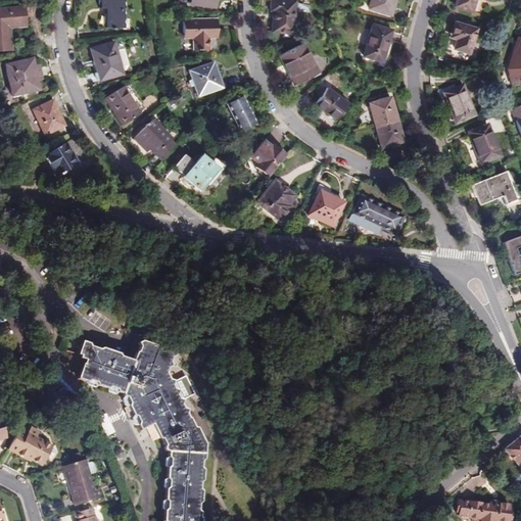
[(126,25),(127,0),(102,0),(103,4),(109,4),(108,24),(126,25)]
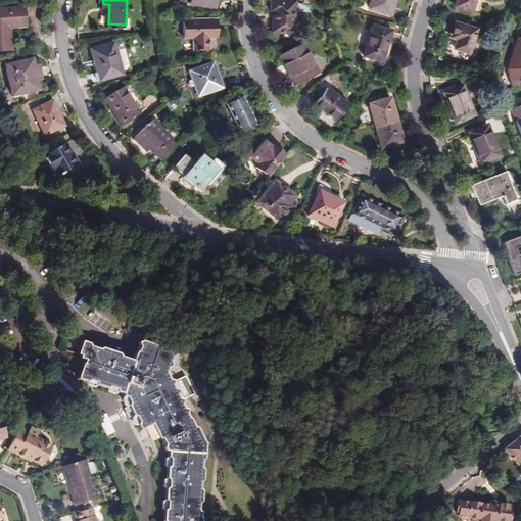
[(294,31),(297,0),(272,0),(272,8),(275,8),(274,29),(294,31)]
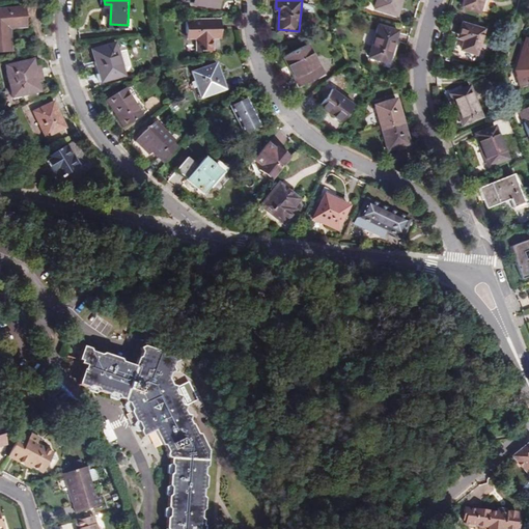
[(399,14),(402,0),(378,0),(377,6),(399,14)]
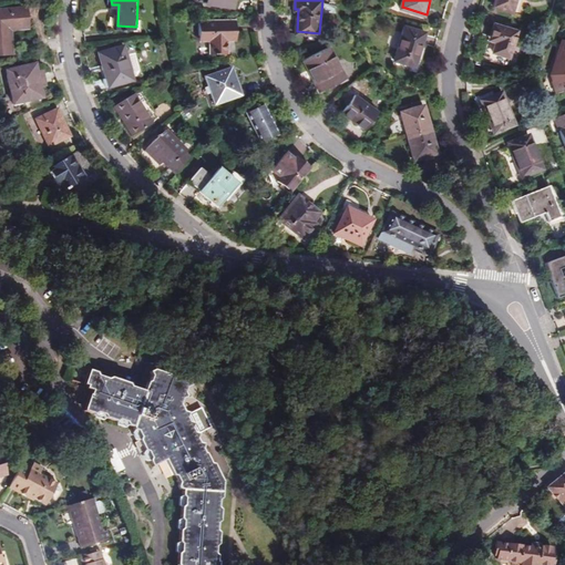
[(495,0),(493,8),(512,13),(515,0),(495,0)]
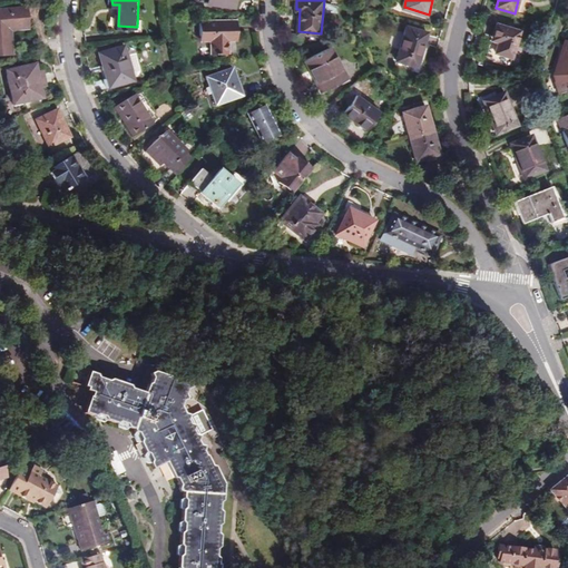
[(526,16),(532,0),(522,0),(519,12),(526,16)]
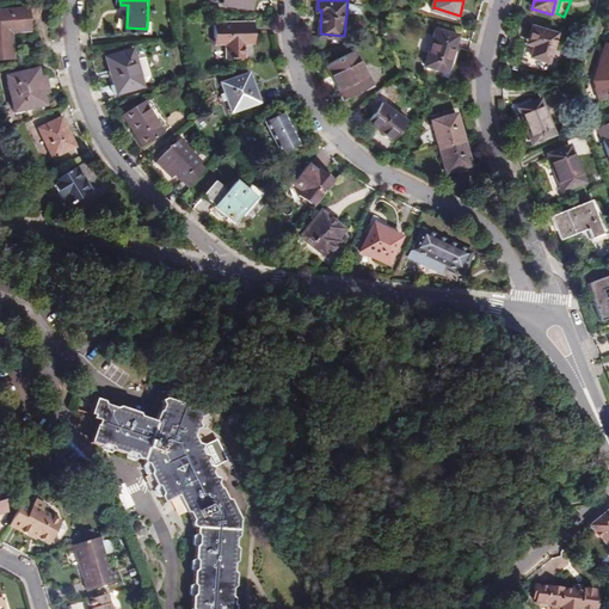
[(32,29),(31,8),(0,10),(0,59),(13,59),(13,30),(32,29)]
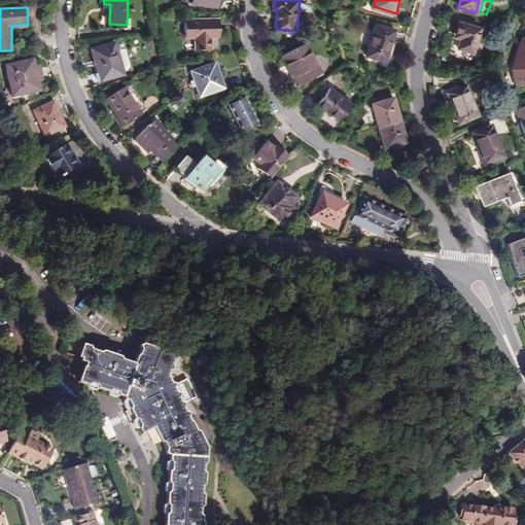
[(220,34),(219,18),(186,19),(186,35),(197,35),(198,47),(212,47),(211,34),(220,34)]
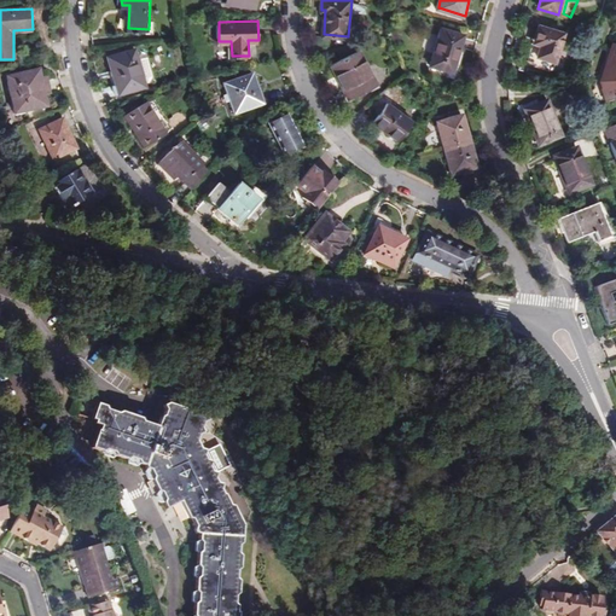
[(540,25),(535,39),(542,41),(541,45),(534,42),(533,45),(529,60),(535,63),(535,65),(552,70),(564,33),(540,25)]
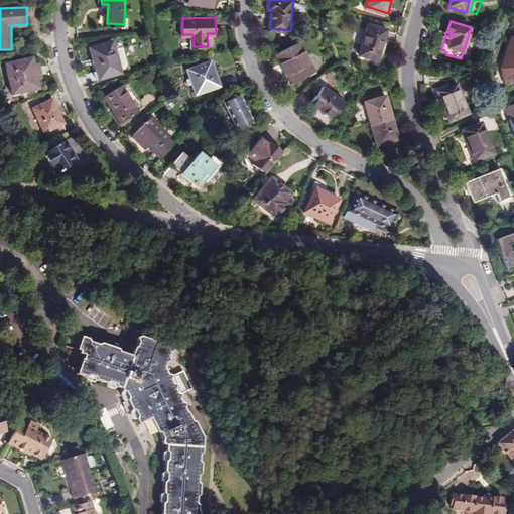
[(378,58),(383,39),(387,27),(369,22),(360,52),(378,58)]
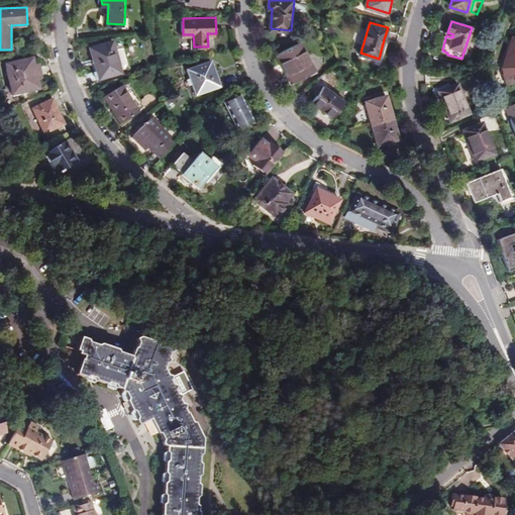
[(514,36),(512,36),(502,69),(503,73),(502,73),(506,85),(514,82),(514,36)]
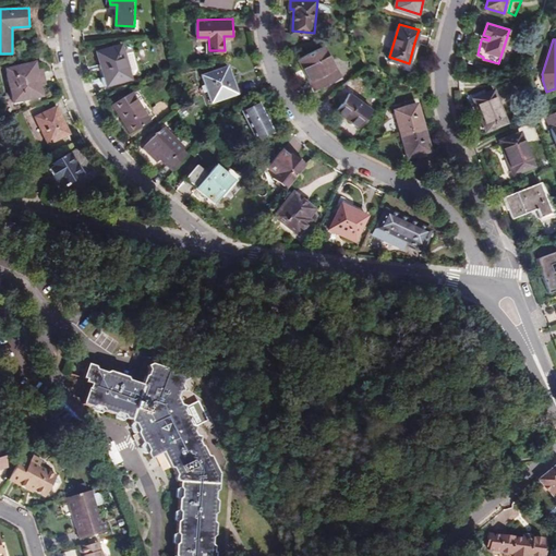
[(135,74),(124,41),(100,48),(109,73),(105,74),(108,84),(135,74)]
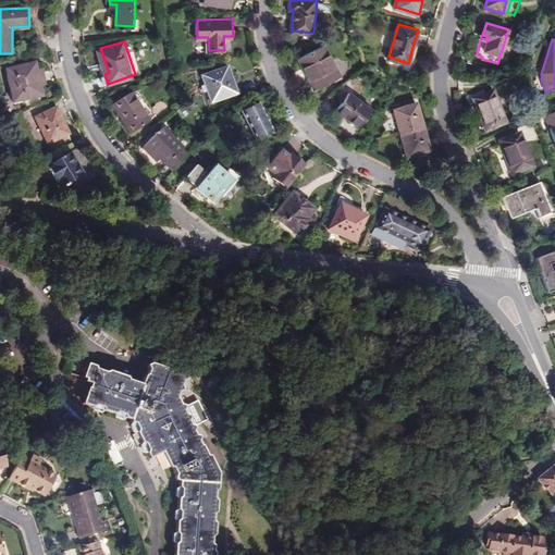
[(418,45),(414,42),(408,63),(412,64),(418,45)]
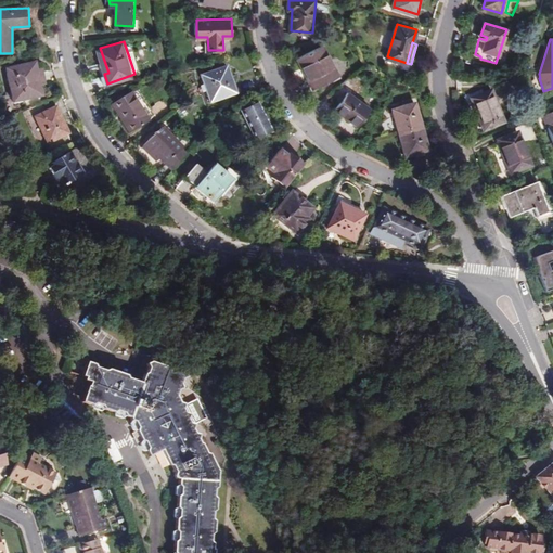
[(339,75),(323,44),(299,58),(316,88),(339,75)]
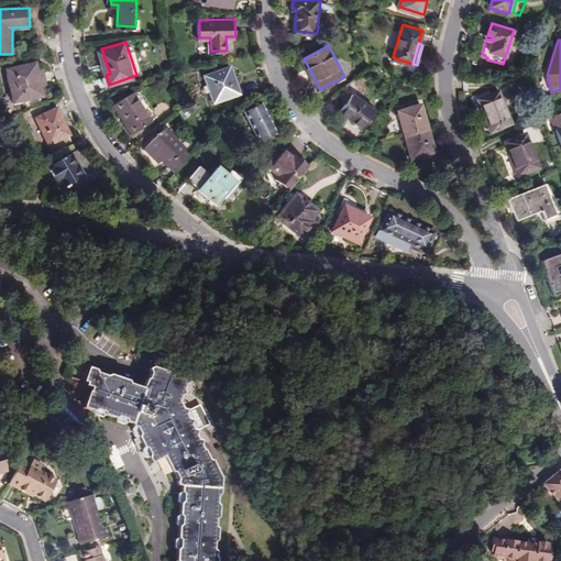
[(44,97),(37,65),(9,70),(17,103),(44,97)]
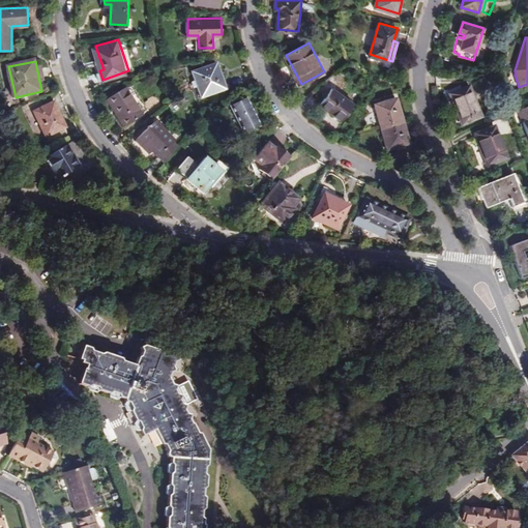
[(229,87),(220,61),(196,69),(205,96),(229,87)]
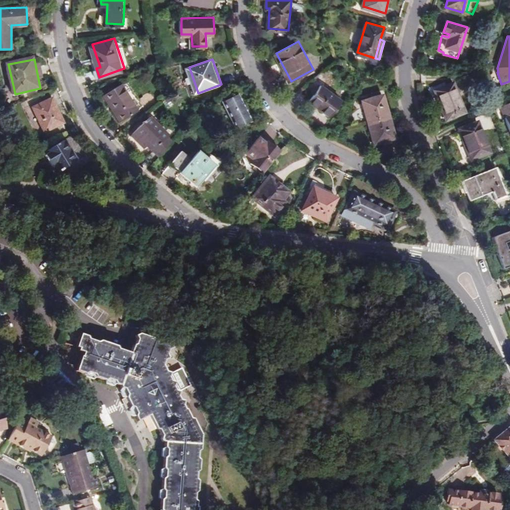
[(123,119),(140,107),(122,81),(105,92),(123,119)]
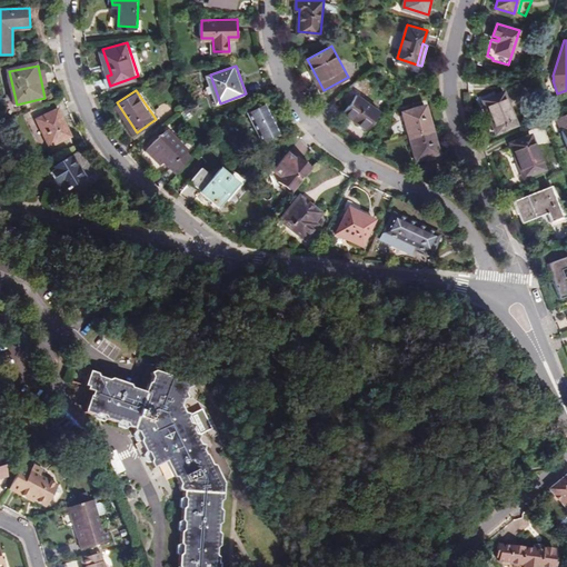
[(380,109),(357,93),(345,112),(369,128),(380,109)]
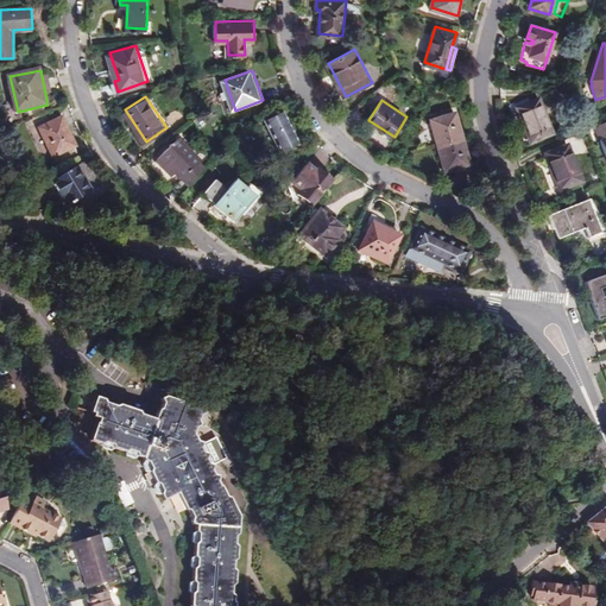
[(551,136),(538,100),(516,108),(529,144),(551,136)]
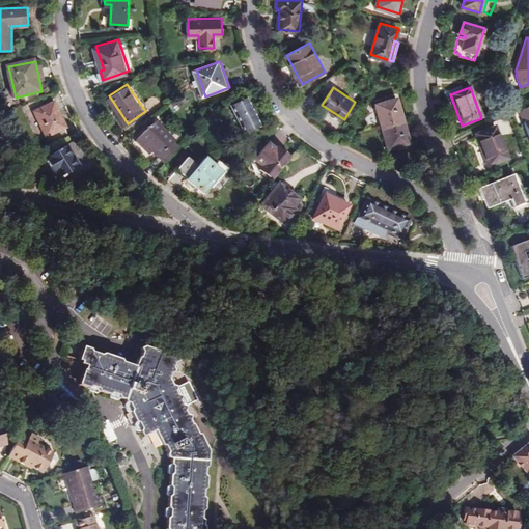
[(265,121),(251,93),(235,102),(249,129),(265,121)]
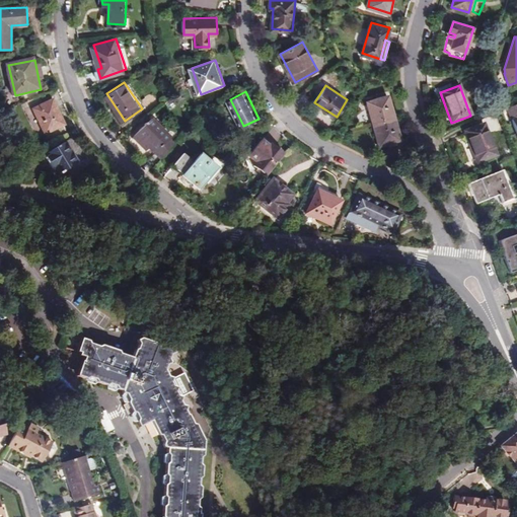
[(401,138),(388,95),(368,101),(381,144),(401,138)]
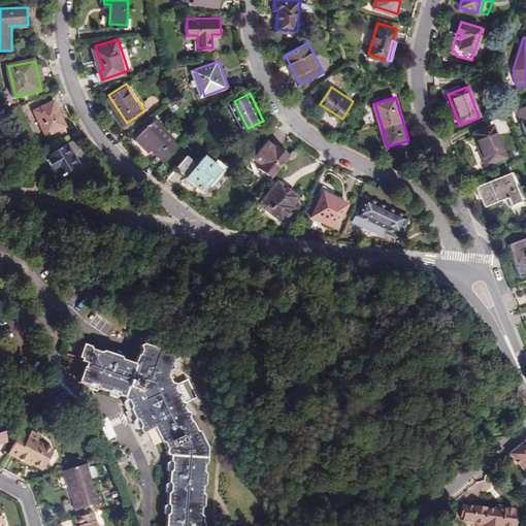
[(51,135),(68,125),(55,103),(36,112),(51,135)]
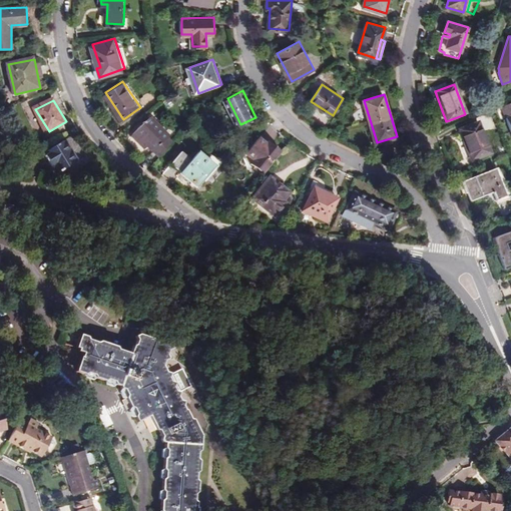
[(157,138),(167,147),(181,131),(178,128),(180,125),(161,107),(142,127),(147,133),(150,130),(157,138)]
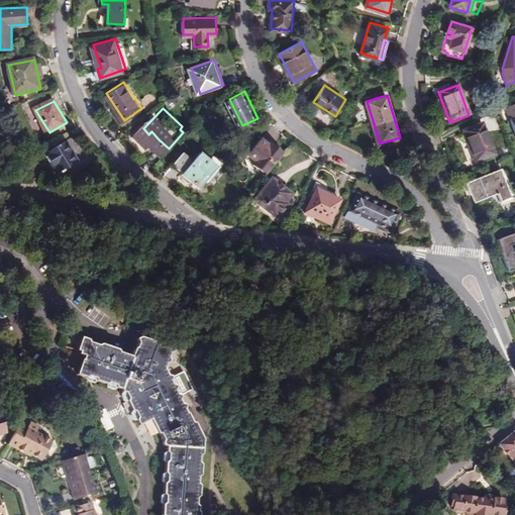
[(495,155),(483,125),(466,131),(477,162),(495,155)]
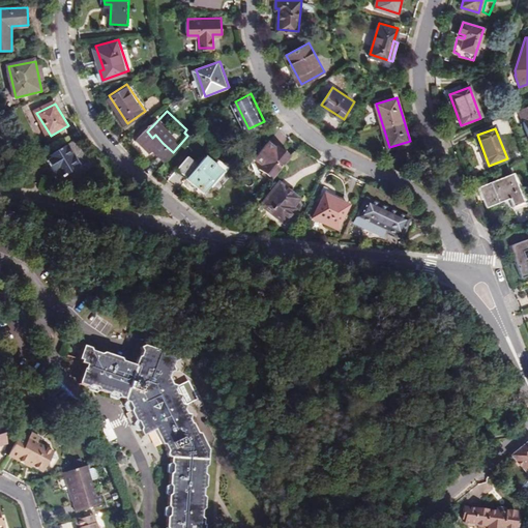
[(79,139),(76,134),(60,142),(63,147),(47,156),(59,177),(81,165),(69,144),(79,139)]
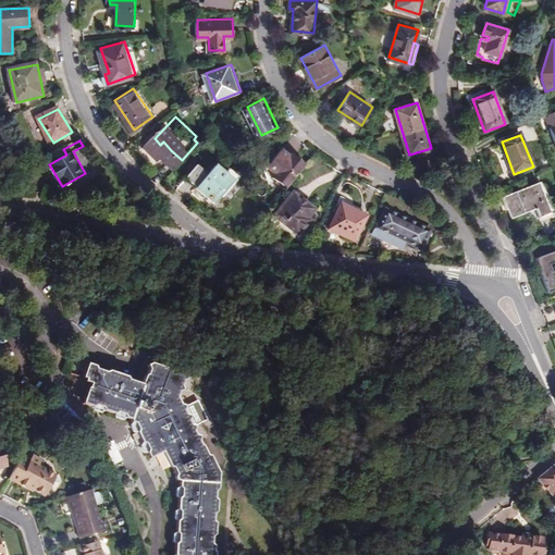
[(163,142),(160,145),(168,153),(171,150),(163,142)]
